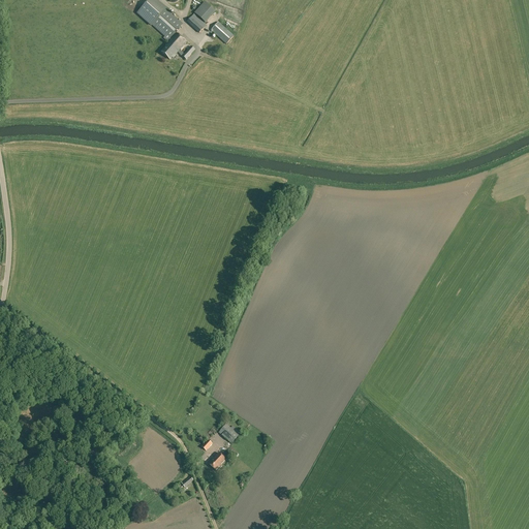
[(151,26),(152,25),(165,9),(166,8),(156,0),(149,0),(137,14),(151,26)]
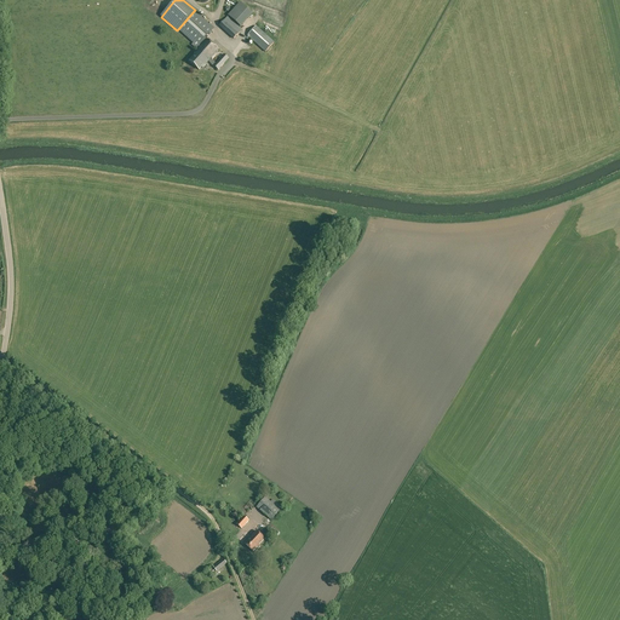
[(228,16),(241,28),(253,15),(240,3),(228,16)]
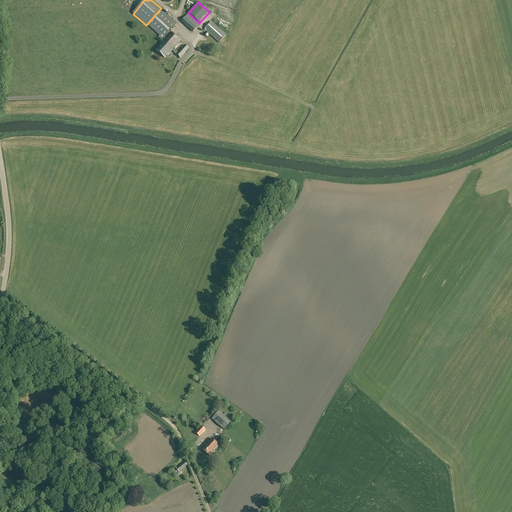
[(172,51),(180,58),(189,48),(185,45),(178,52),(174,48),(180,41),(169,31),(176,23),(161,9),(147,24),(163,38),(161,40),(163,42),(161,44),(161,45),(156,50),(164,58),(166,55),(167,56),(172,51)]
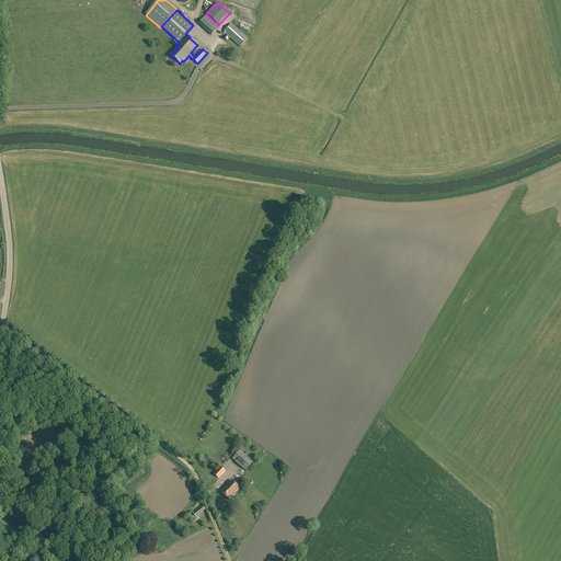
[(198,23),(210,35),(219,26),(206,15),(198,23)]
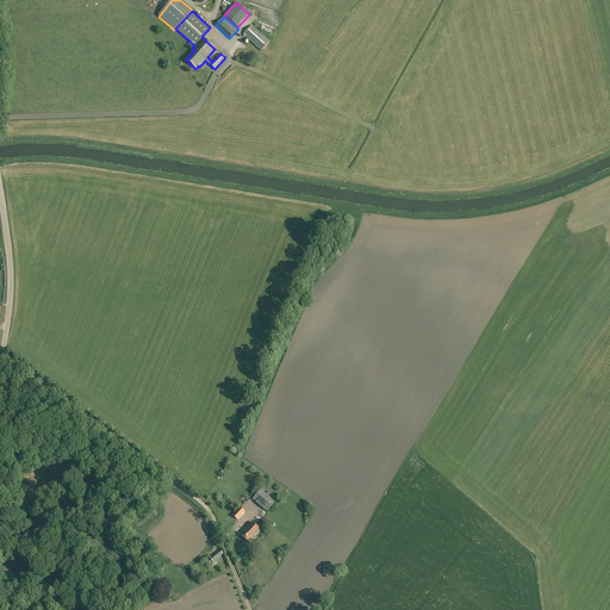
[(243,36),(261,51),(269,42),(251,26),(243,36)]
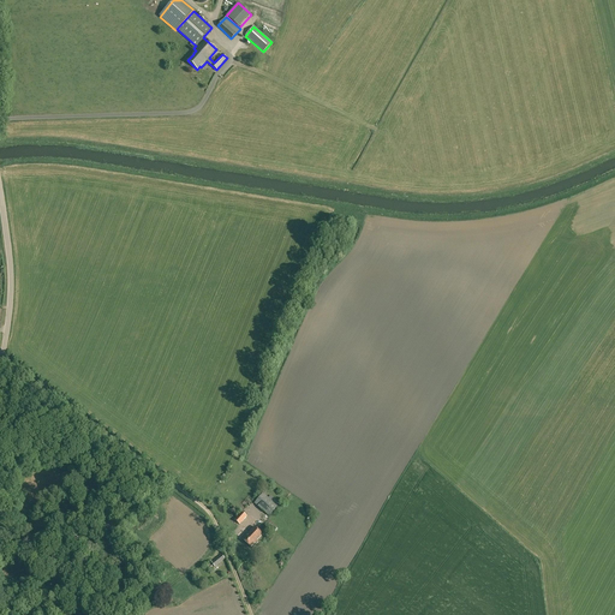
[(255,503),(269,517),(279,506),(276,505),(279,502),(270,495),(268,497),(263,494),(255,503)]
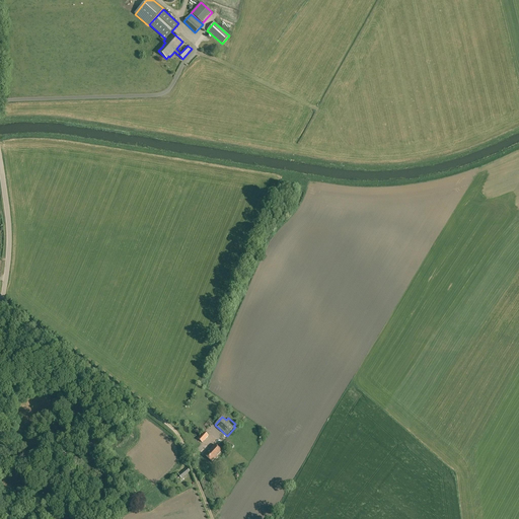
[(198,439),(202,443),(208,436),(204,432),(198,439)]
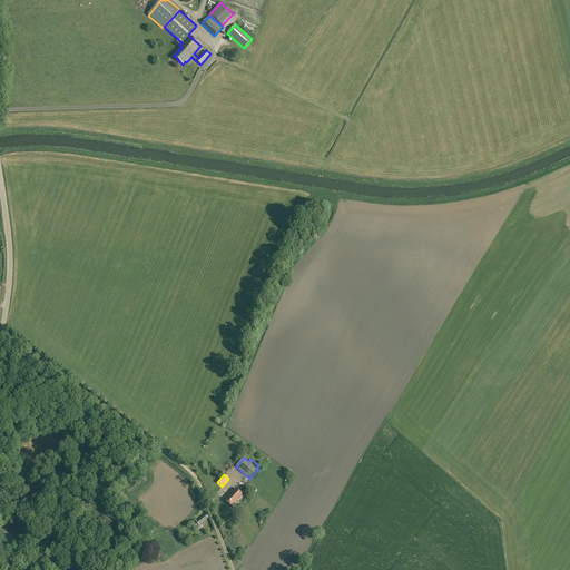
[(231,494),(238,501),(244,495),(236,489),(231,494)]
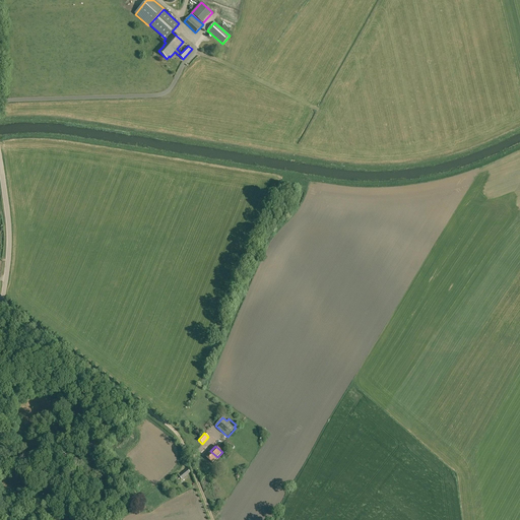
[(205,456),(212,463),(217,457),(210,451),(205,456)]
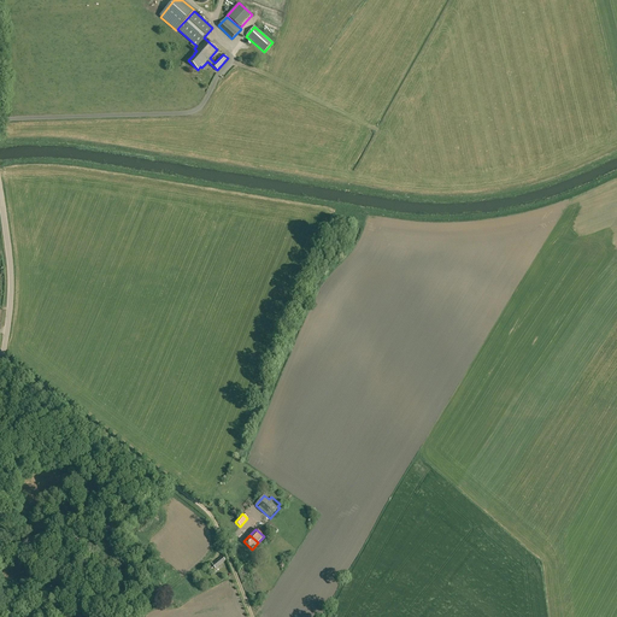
[(212,565),(216,569),(225,560),(222,557),(212,565)]
